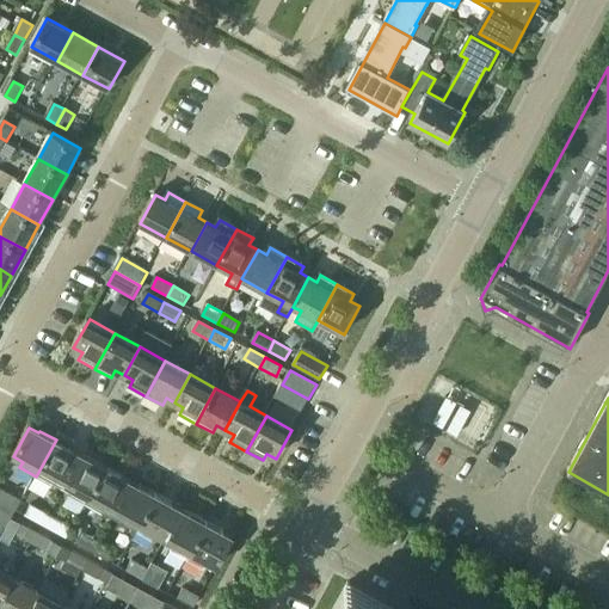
[(56,480),(65,485),(80,455),(72,450),(73,449),(56,440),(36,477),(53,486),(56,480)]
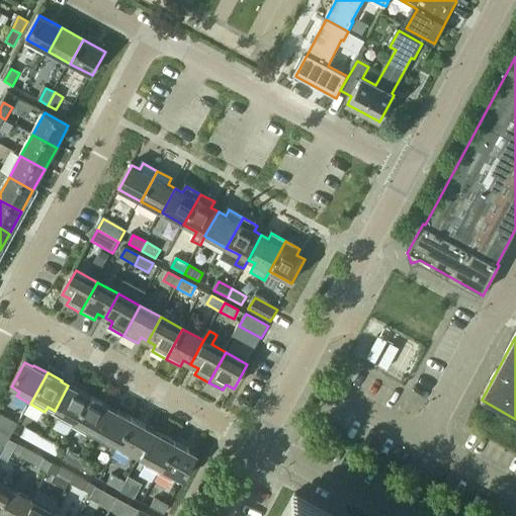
[(59,419),(73,427),(90,396),(76,389),(75,390),(68,385),(55,411),(62,415),(59,419)]
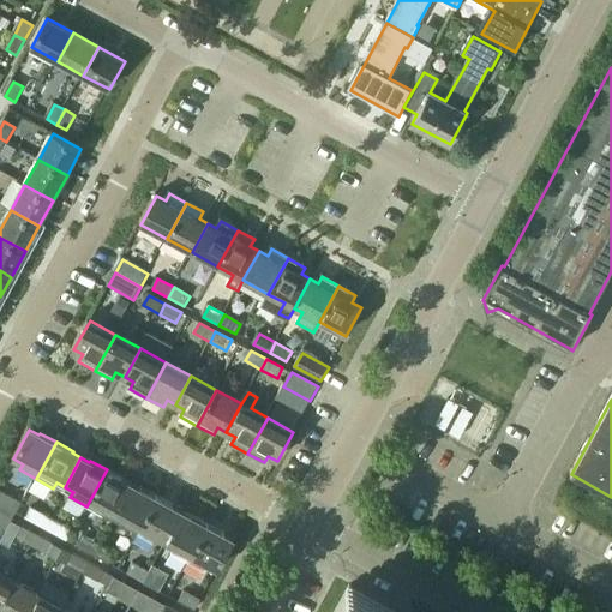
[(107,510),(115,515),(132,485),(123,480),(124,479),(107,469),(87,507),(103,516),(107,510)]
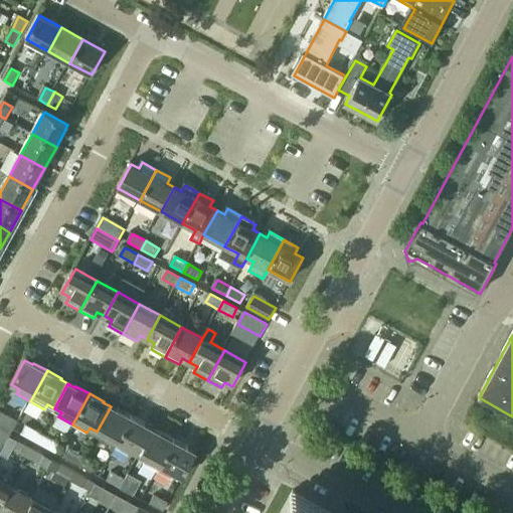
[(102,441),(116,448),(132,416),(118,409),(118,410),(111,406),(97,432),(104,436),(102,441)]
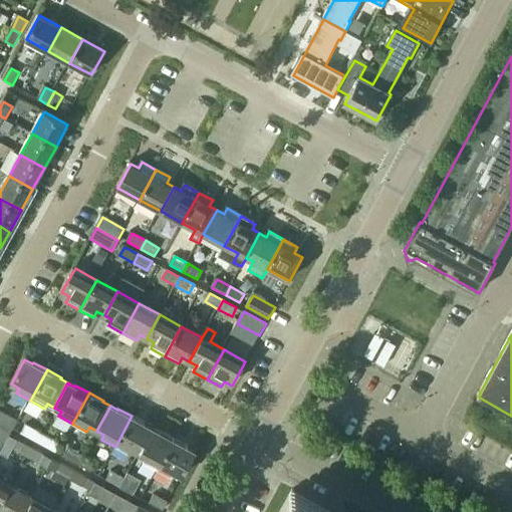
[(0,427),(12,434),(19,422),(0,411),(0,427)]
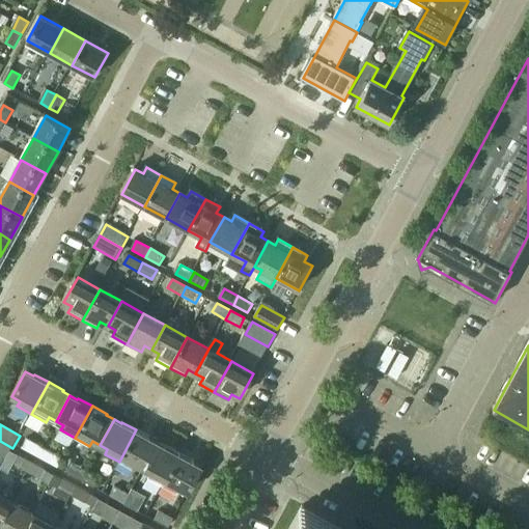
[(136,465),(143,469),(158,443),(150,439),(150,438),(136,429),(119,462),(134,470),(136,465)]
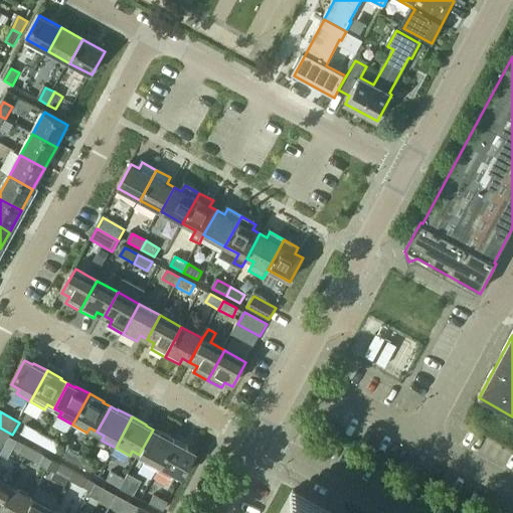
[(22,436),(35,443),(40,434),(27,426),(22,436)]
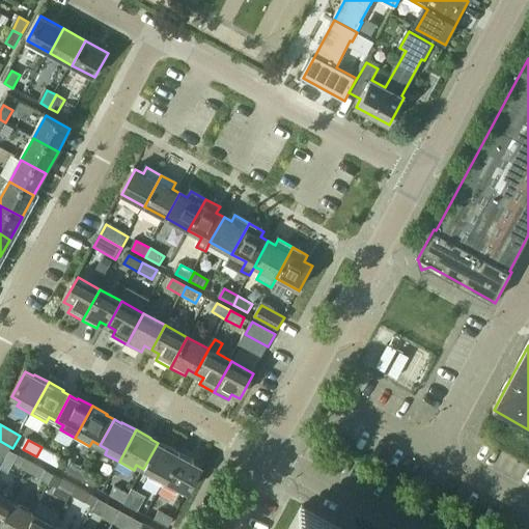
[(0,456),(6,461),(12,448),(0,441),(0,456)]
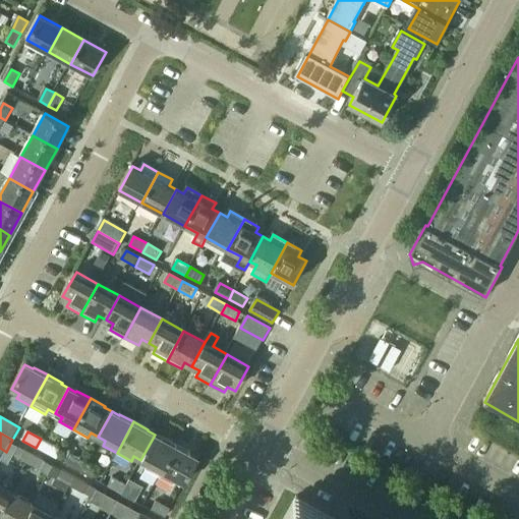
[(146,469),(160,476),(177,445),(163,438),(162,439),(155,435),(140,460),(149,464),(146,469)]
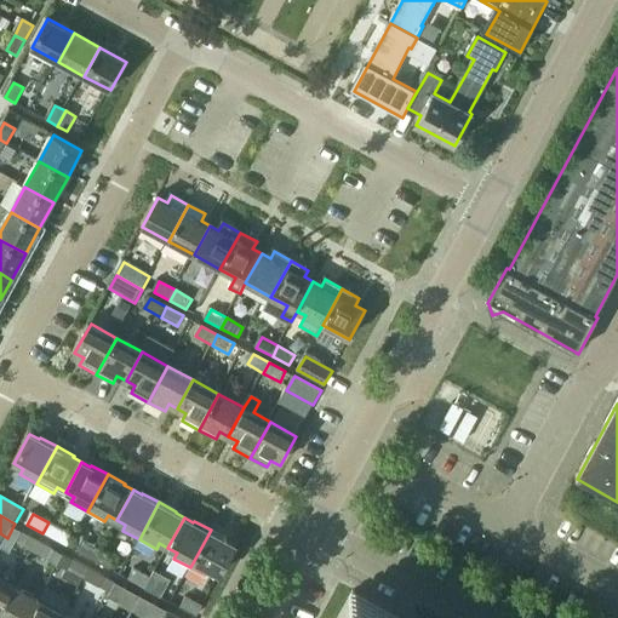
[(43,533),(59,542),(64,532),(49,522),(43,533)]
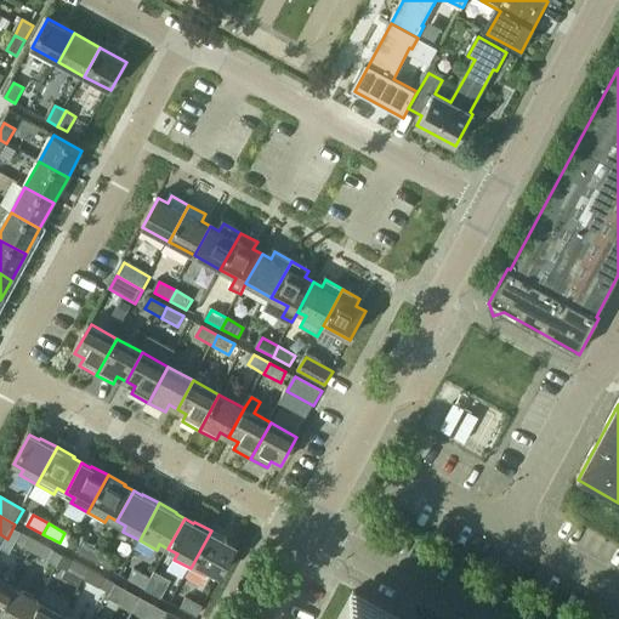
[(191,568),(208,578),(211,572),(220,577),(237,546),(227,541),(228,540),(211,531),(191,568)]
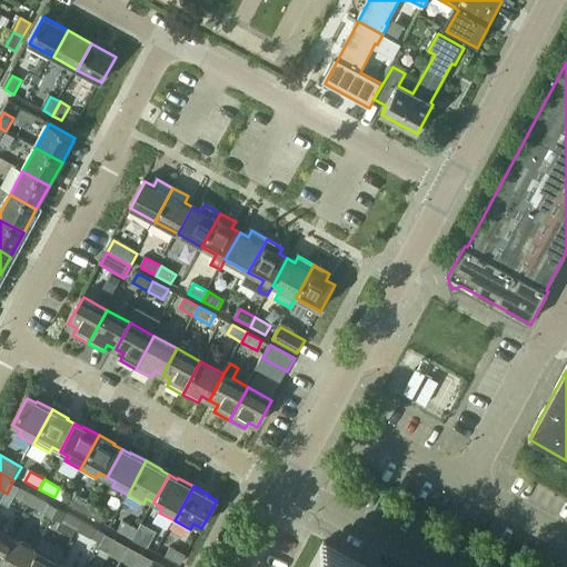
[(16,498),(30,506),(36,497),(20,488),(16,498)]
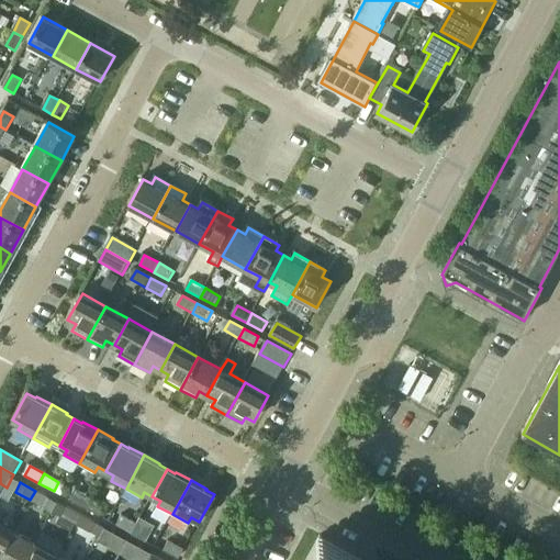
[(30,500),(44,507),(49,499),(35,491),(30,500)]
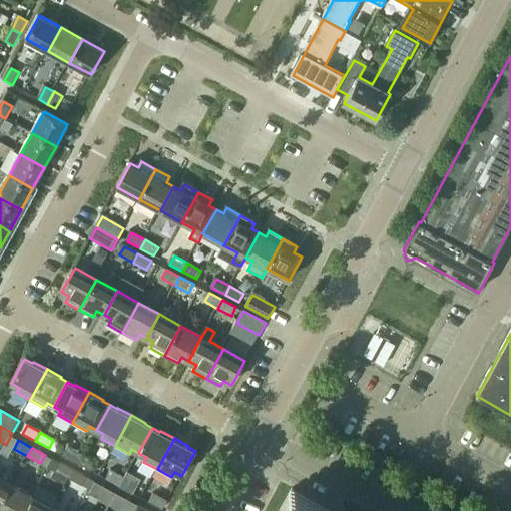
[(64,457),(78,464),(82,455),(69,448),(64,457)]
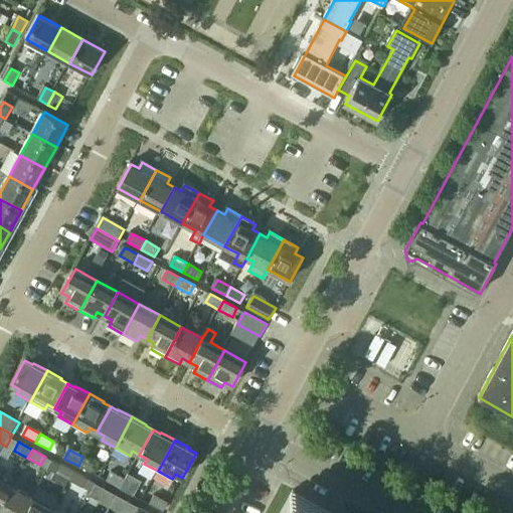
[(78,466),(92,473),(97,465),(82,457),(78,466)]
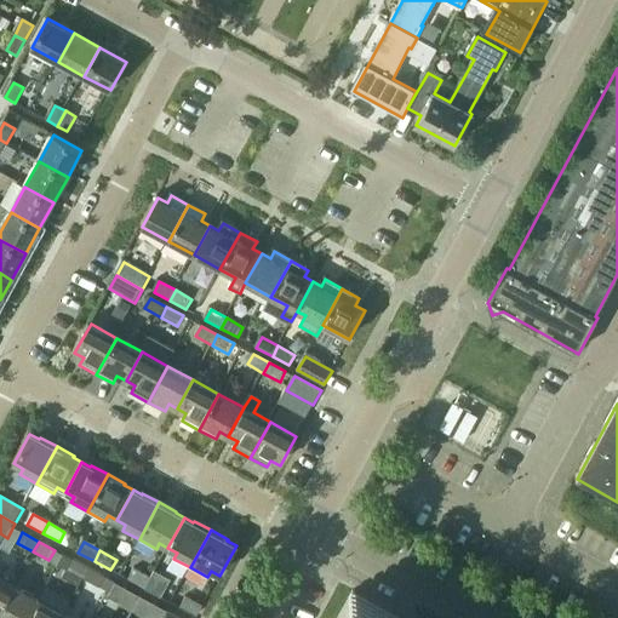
[(68,571),(84,579),(90,570),(73,560),(68,571)]
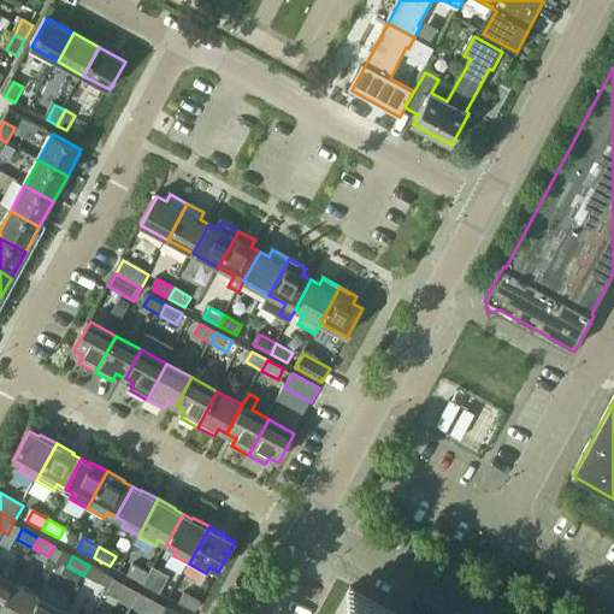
[(83,576),(100,584),(105,574),(89,566),(83,576)]
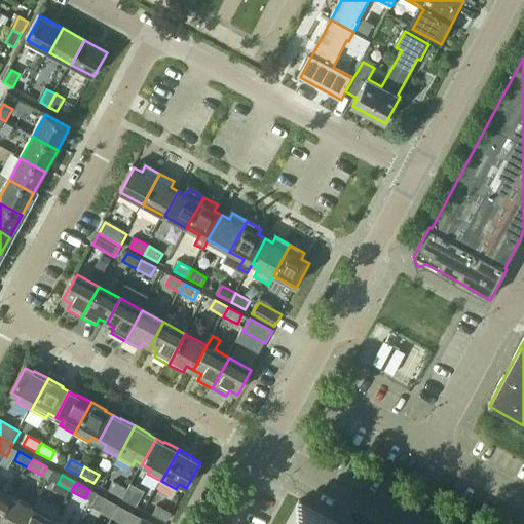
[(110,492),(123,499),(128,490),(114,483),(110,492)]
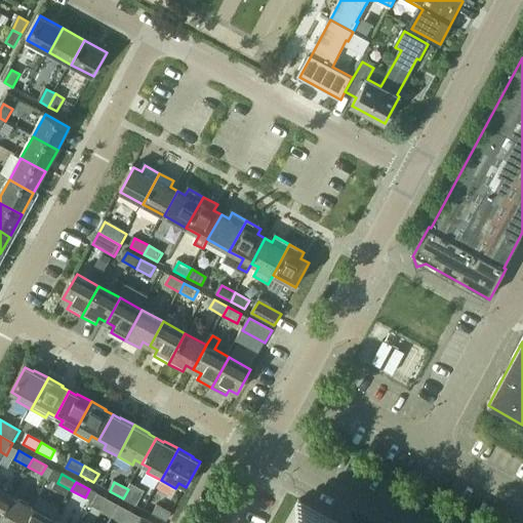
[(0,517),(11,496),(0,489),(0,517)]
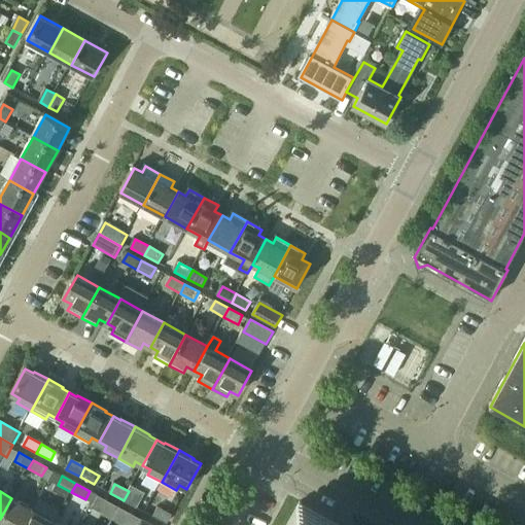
[(124,500),(137,508),(142,499),(129,491),(124,500)]
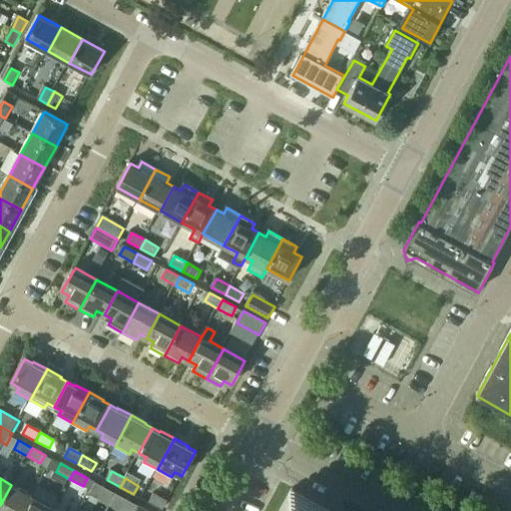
[(24,510),(32,496),(11,485),(0,505),(0,510),(24,510)]
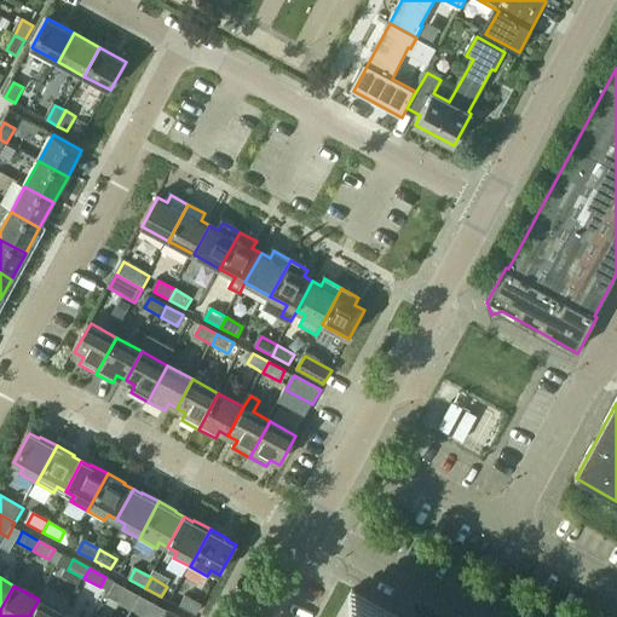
[(119,598),(136,606),(140,597),(125,587),(119,598)]
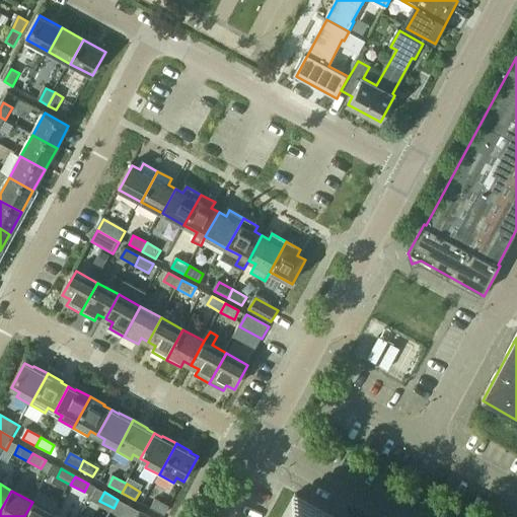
[(296,496),(284,516),(335,516),(298,497),(296,496)]
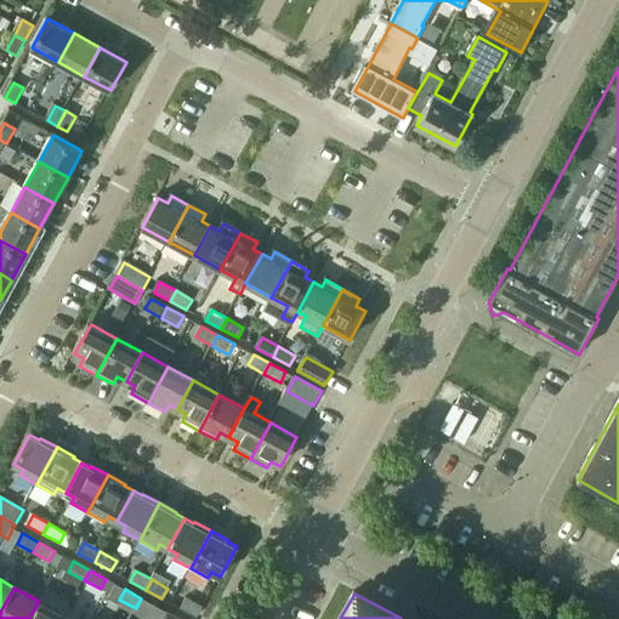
[(136,608),(152,617),(158,607),(141,598),(136,608)]
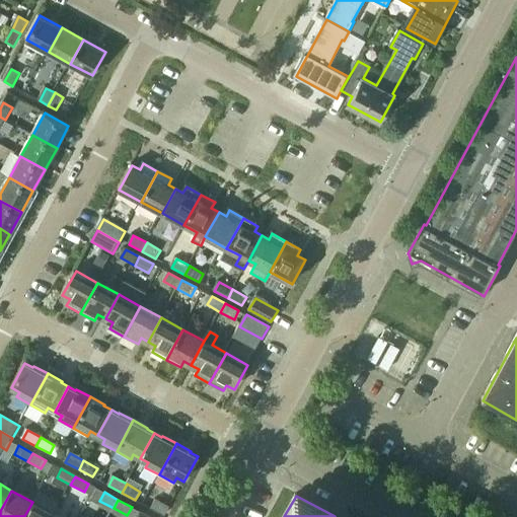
[(151,509),(165,516),(170,508),(156,500),(151,509)]
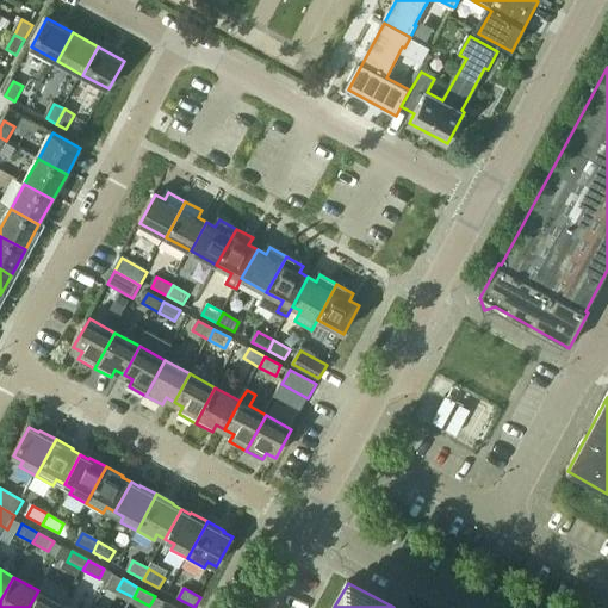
[(62,607),(64,605),(38,590),(29,607),(62,607)]
